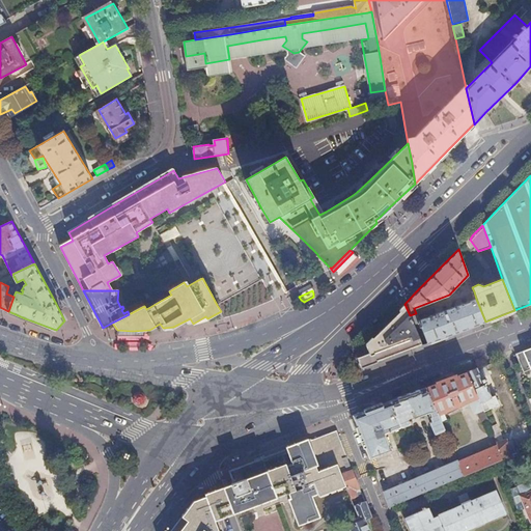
[(476,299),(418,320),(416,313),(410,315),(418,335),(423,333),(426,343),(453,334),(485,322),(476,299)]
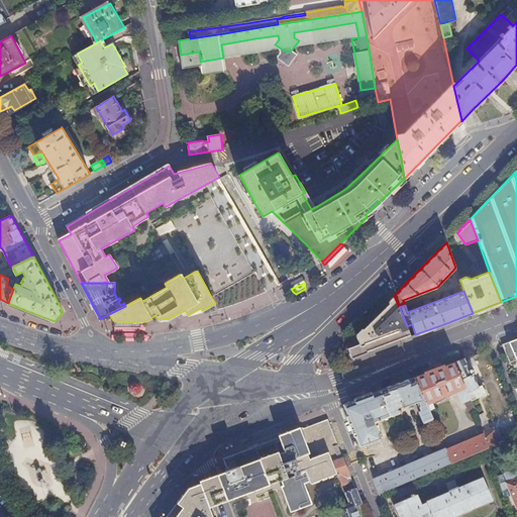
[(390,303),(364,328),(363,328),(355,335),(358,343),(347,348),(349,353),(350,358),(368,352),(368,350),(410,334),(411,336),(415,334),(412,324),(407,326),(399,307),(394,296),(388,301),(390,303)]
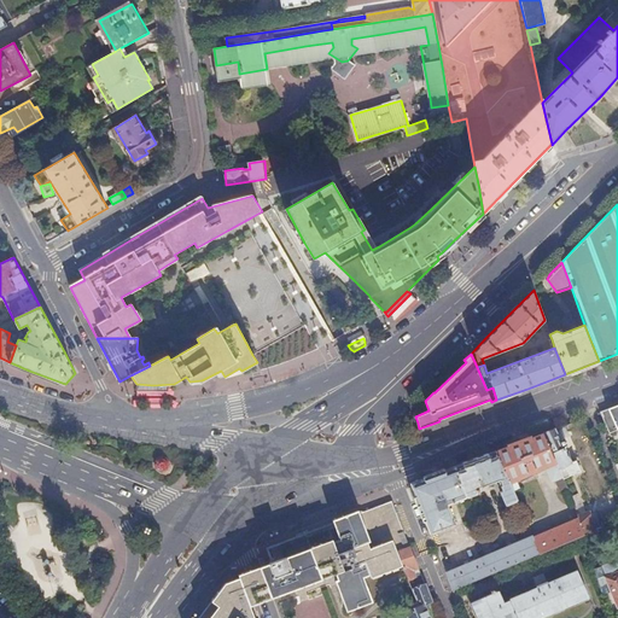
[(608,409),(601,412),(604,417),(602,417),(610,433),(617,430),(608,409)]
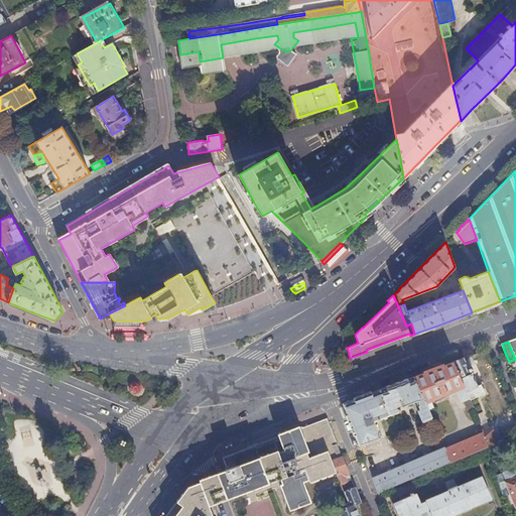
[(467,357),(463,359),(467,368),(471,366),(467,357)]
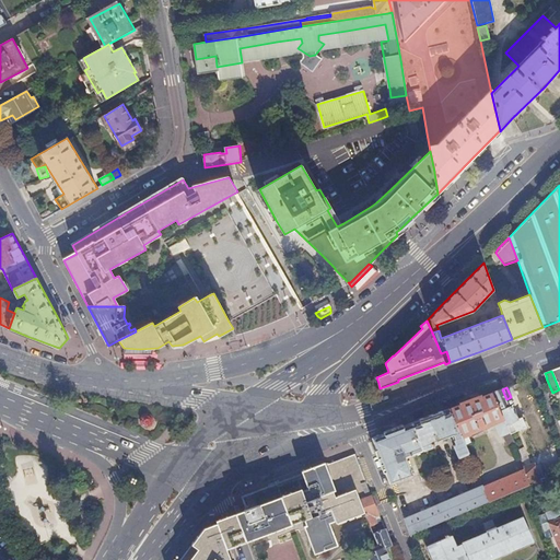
[(502,389),(492,393),(510,433),(527,427),(523,416),(517,418),(511,405),(514,403),(511,397),(506,399),(502,389)]
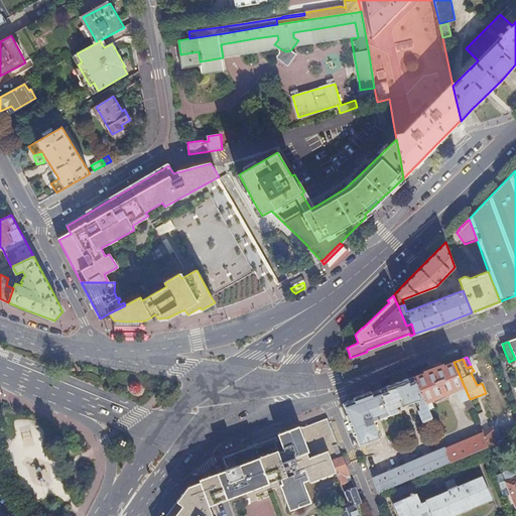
[(435,369),(414,377),(428,409),(433,407),(430,400),(440,395),(442,398),(444,396),(443,394),(455,389),(460,403),(464,401),(468,409),(474,406),(470,399),(454,362),(435,369)]
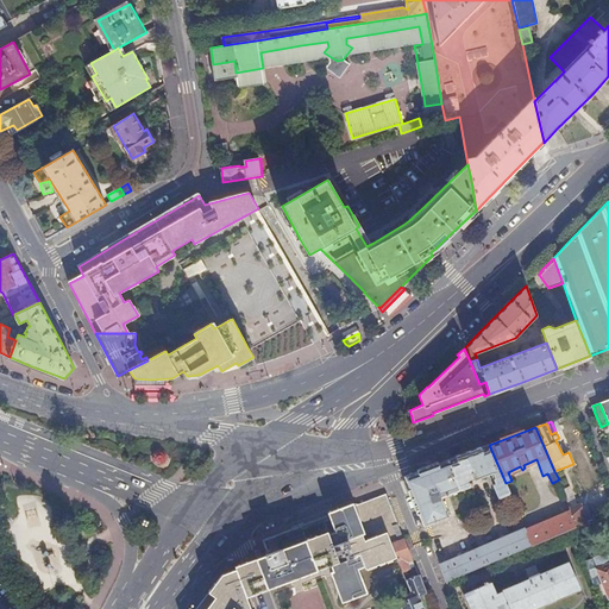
[(489,445),(459,456),(405,477),(425,527),(450,518),(441,497),(473,485),(471,481),(491,473),(495,484),(494,485),(498,497),(509,494),(506,483),(489,445)]
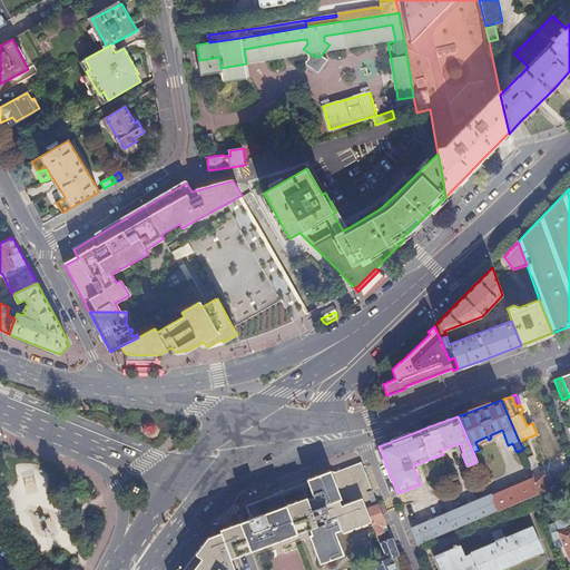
[(251,519),(248,519),(249,522),(258,548),(308,530),(311,534),(318,554),(316,556),(320,564),(344,556),(335,532),(341,530),(342,532),(371,521),(369,517),(365,508),(376,503),(361,462),(245,505),(251,519)]
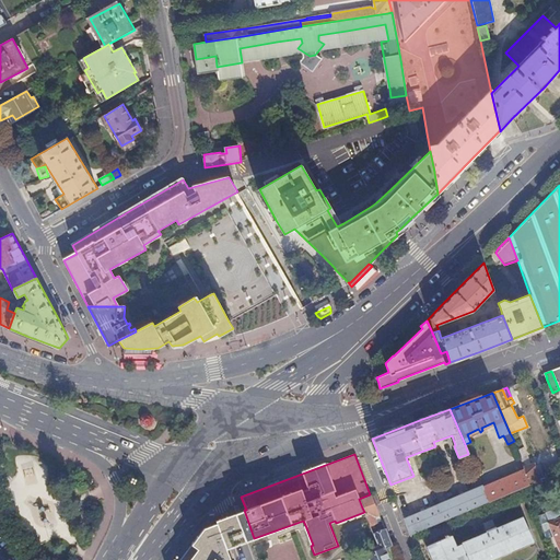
[(525,468),(525,469),(528,482),(544,477),(539,464),(535,466),(535,465),(525,468)]
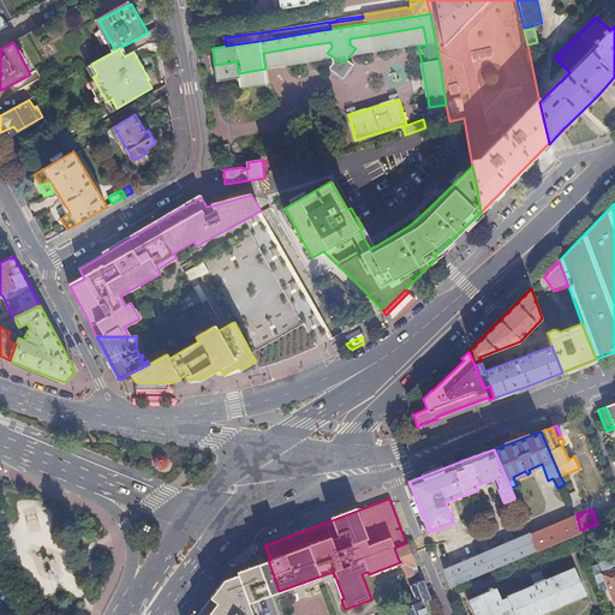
[(478,514),(461,521),(465,530),(482,524),(478,514)]
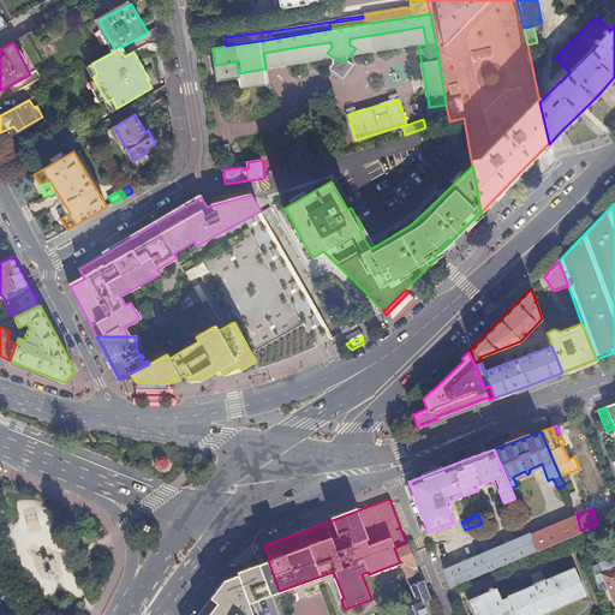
[(515,517),(524,535),(530,532),(521,514),(515,517)]
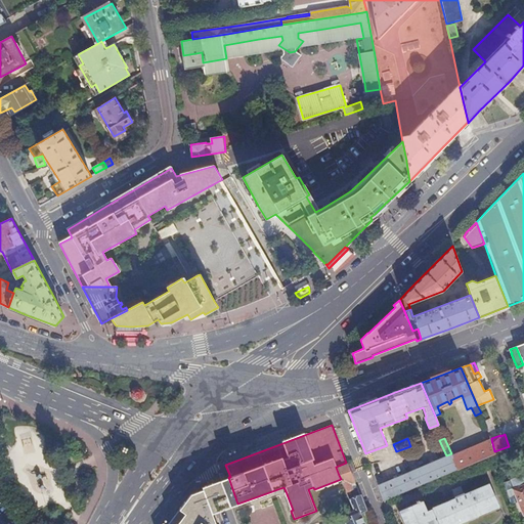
[(494,451),(491,439),(451,456),(457,469),(495,452),(494,451)]
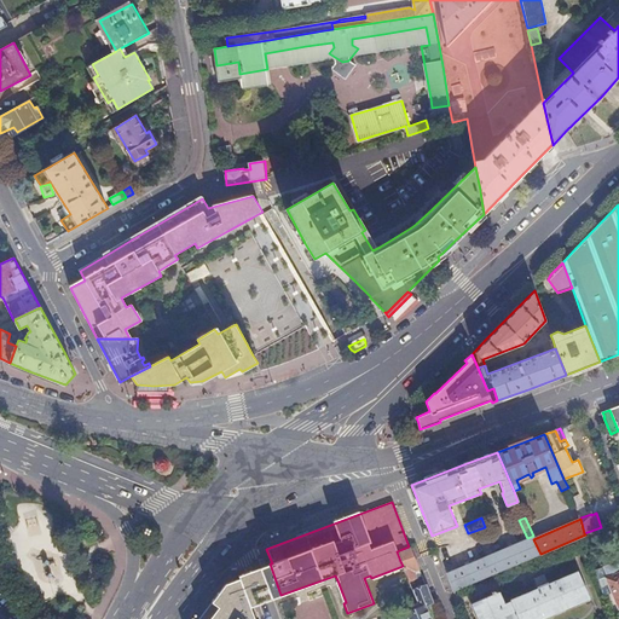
[(584,533),(585,534),(588,543),(605,536),(601,527),(584,533)]
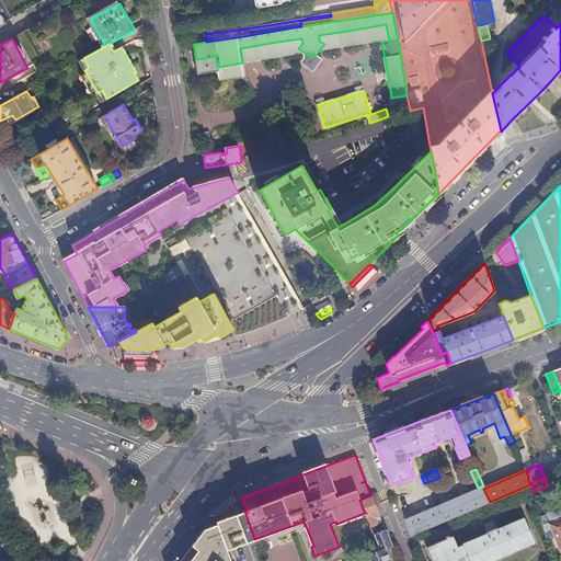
[(483,489),(483,485),(478,488),(404,519),(411,537),(439,525),(490,502),(483,489)]
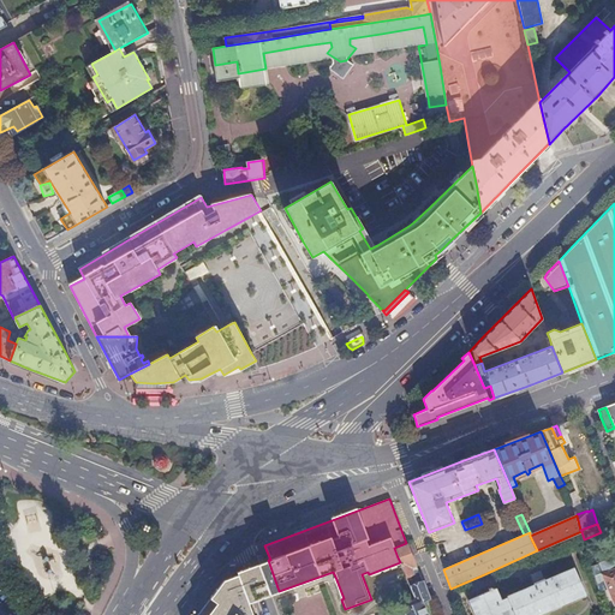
[(406,543),(394,548),(398,557),(410,553),(406,543)]
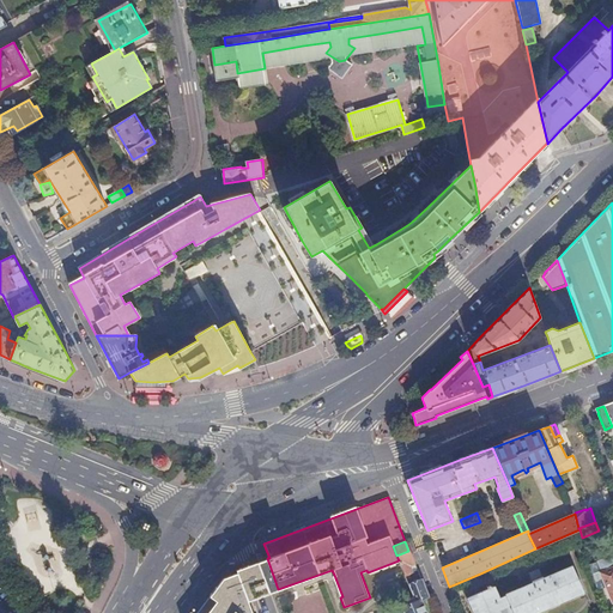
[(588,558),(593,574),(598,589),(605,587),(612,602),(612,601),(612,559),(608,550),(594,556),(594,557),(588,558)]
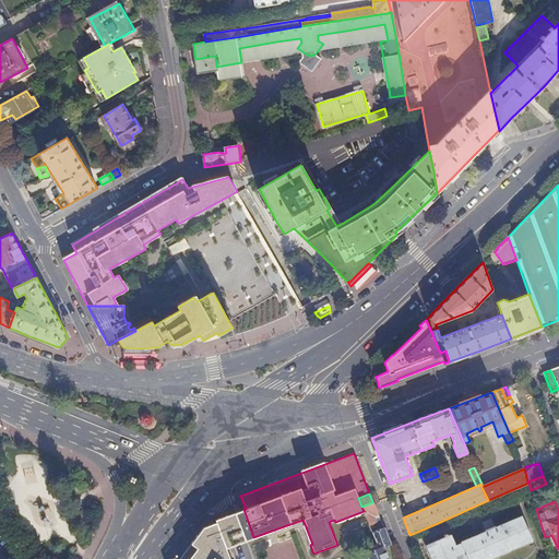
[(361,507),(364,511),(368,524),(375,521),(372,515),(377,513),(372,502),(361,507)]
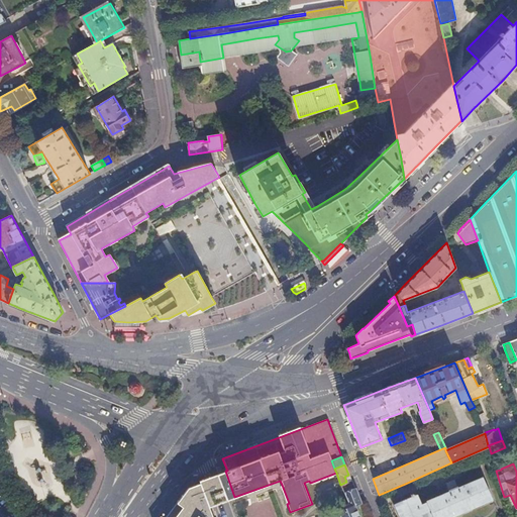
[(213,479),(200,483),(210,507),(223,502),(234,497),(226,474),(213,479)]
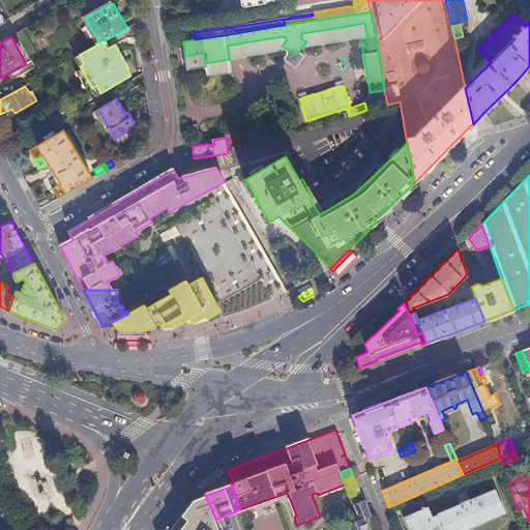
[(462,529),(505,511),(495,489),(470,500),(461,504),(432,518),(428,507),(428,506),(425,507),(425,506),(424,507),(423,506),(420,507),(421,509),(405,517),(410,529),(462,529)]
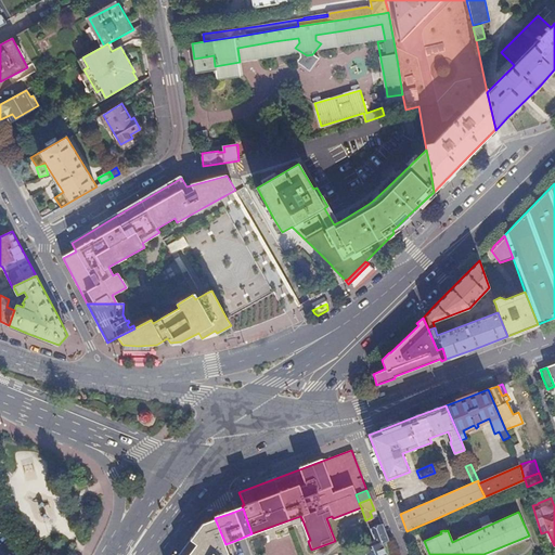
[(488,515),(478,519),(482,528),(492,524),(488,515)]
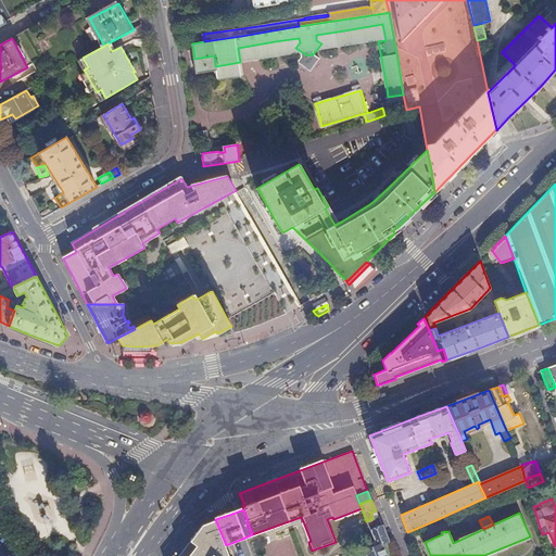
[(215,519),(201,525),(177,555),(228,555),(225,545),(226,545),(215,519)]
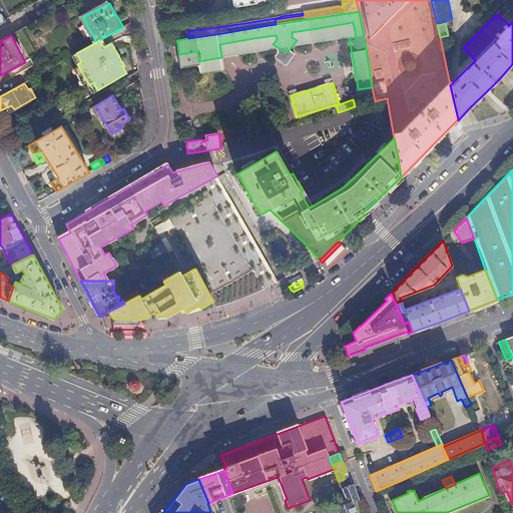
[(335,508),(337,512),(355,512),(351,502),(357,499),(352,485),(341,489),(345,499),(335,508)]
